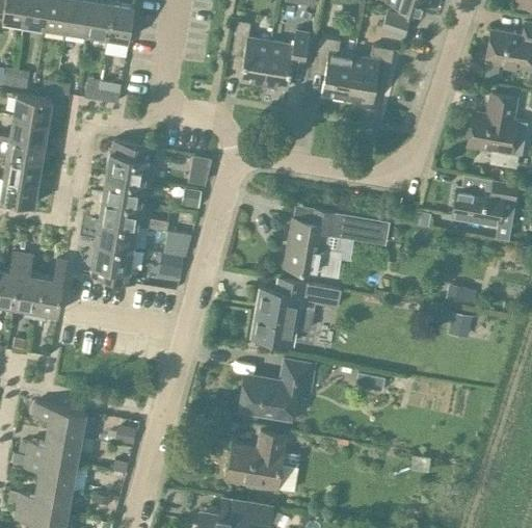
[(24,25),(27,0),(5,0),(3,16),(2,21),(24,25)]
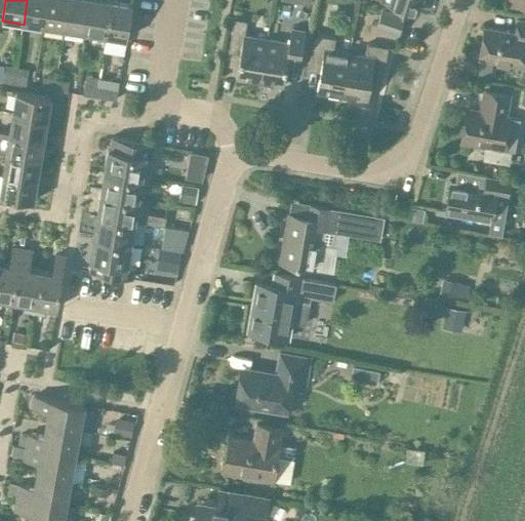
[(44,28),(48,0),(27,0),(24,25),(44,28)]
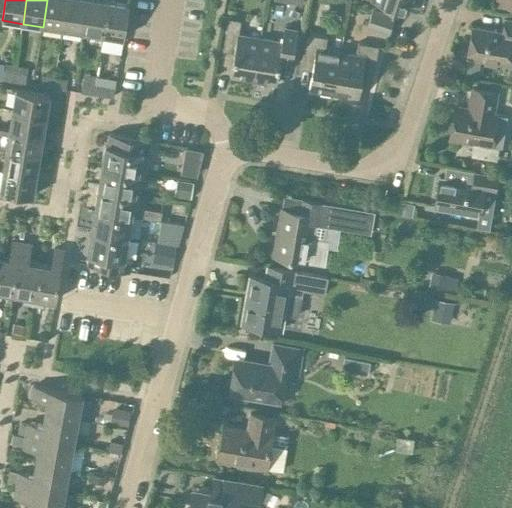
[(63,30),(67,0),(47,0),(43,27),(63,30)]
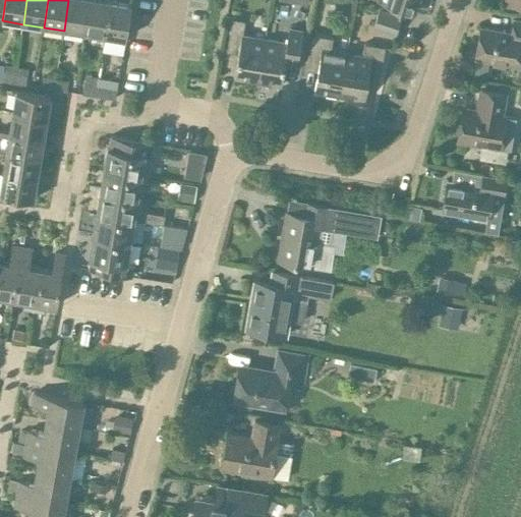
[(84,35),(90,0),(88,0),(68,0),(64,31),(84,35)]
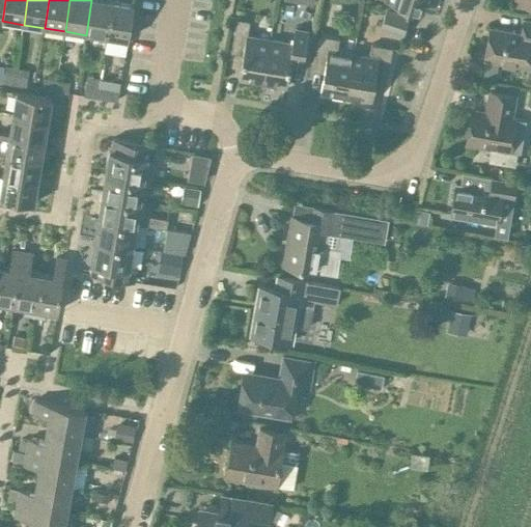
[(107,38),(112,4),(91,0),(86,35),(107,38)]
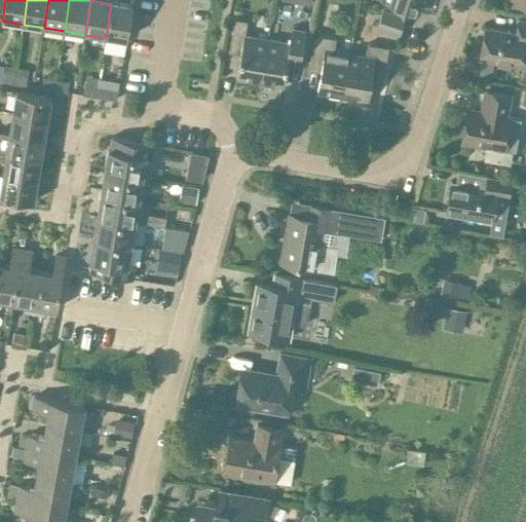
[(433,8),(435,0),(381,0),(380,3),(416,15),(419,4),(433,8)]
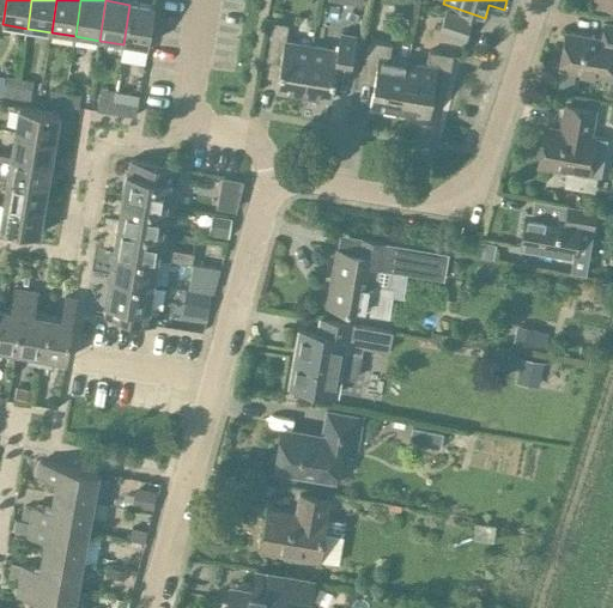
[(149,48),(155,8),(129,5),(123,44),(149,48)]
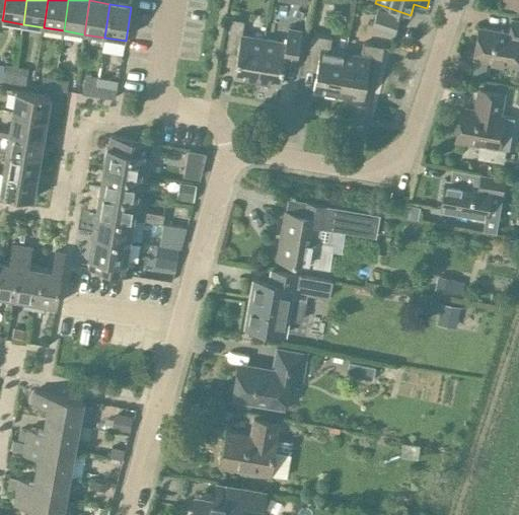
[(378,12),(372,29),(393,37),(399,19),(378,12)]
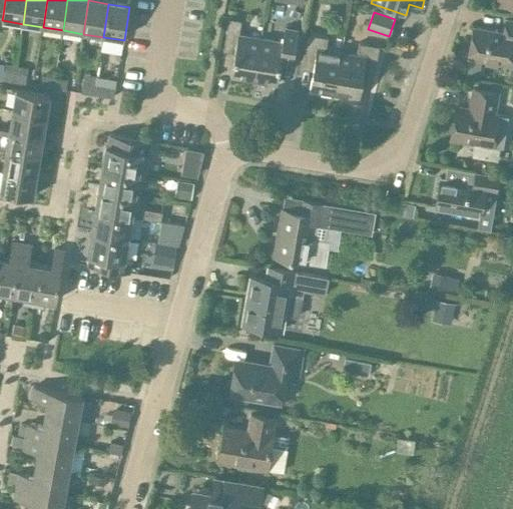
[(253,83),(262,41),(239,37),(241,23),(229,21),(223,54),(235,56),(231,79),(253,83)]
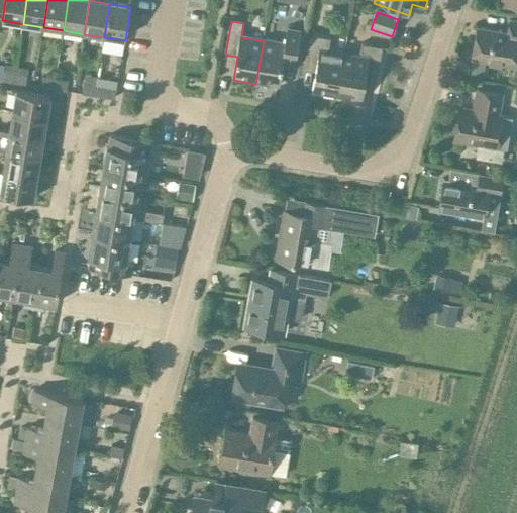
[(516,23),(510,22),(508,35),(477,29),(472,60),(516,68),(516,64),(516,23)]
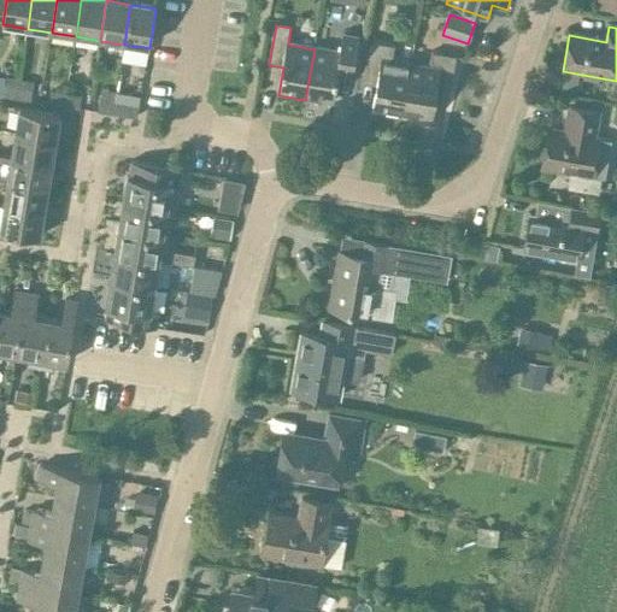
[(340,54),(315,49),(305,100),(334,105),(338,76),(352,78),(358,40),(344,37),(340,54)]
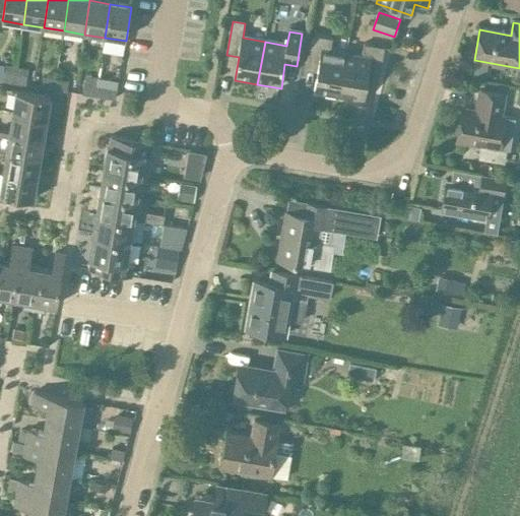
[(339,99),(346,56),(330,53),(332,41),(312,38),(306,72),(318,74),(315,93),(339,99)]
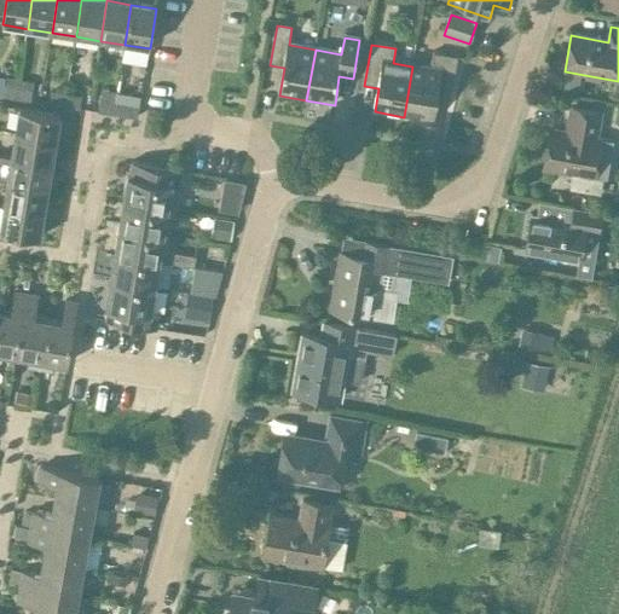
[(431,70),(412,67),(404,117),(433,122),(437,98),(451,102),(458,59),(433,56),(431,70)]
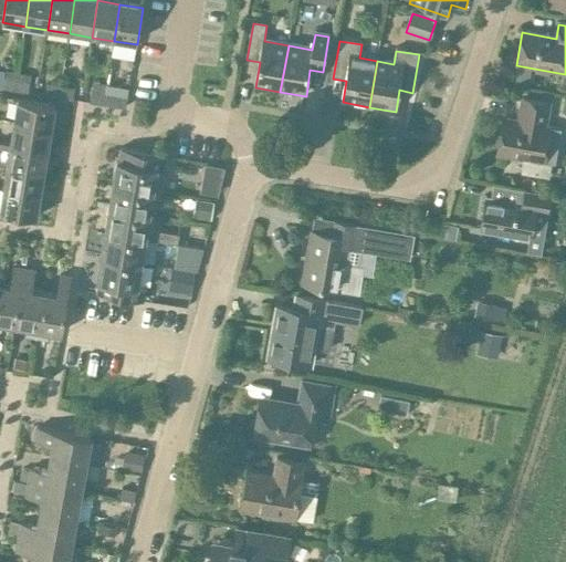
[(14,93),(17,83),(2,81),(1,91),(14,93)]
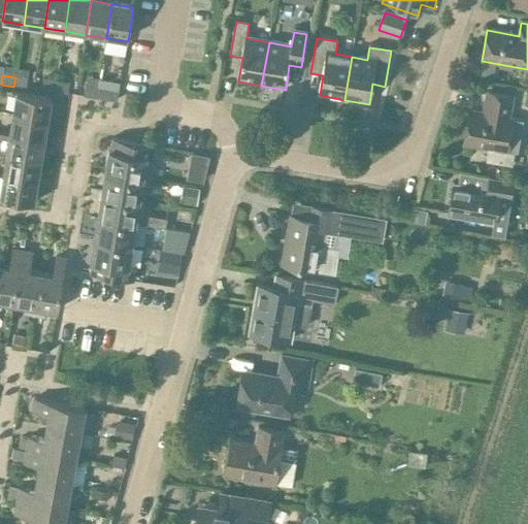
[(28,79),(15,77),(13,87),(27,89),(28,79)]
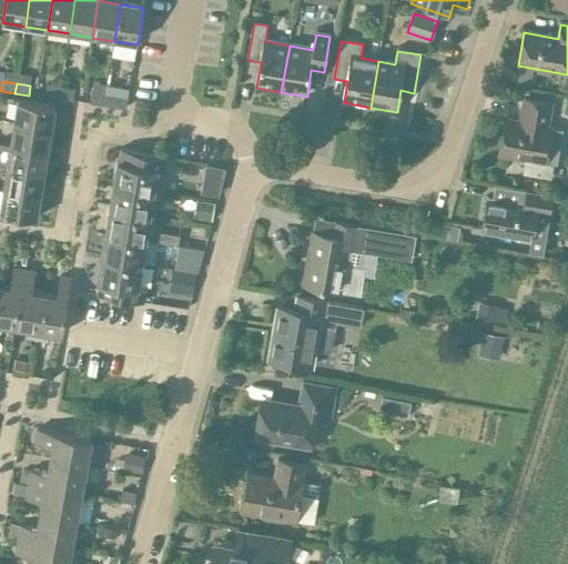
[(60,101),(61,89),(48,87),(46,99),(60,101)]
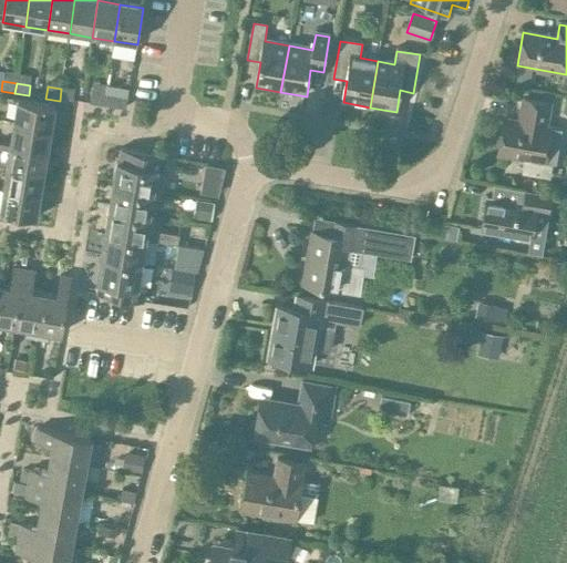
[(73,103),(75,91),(61,89),(60,101),(73,103)]
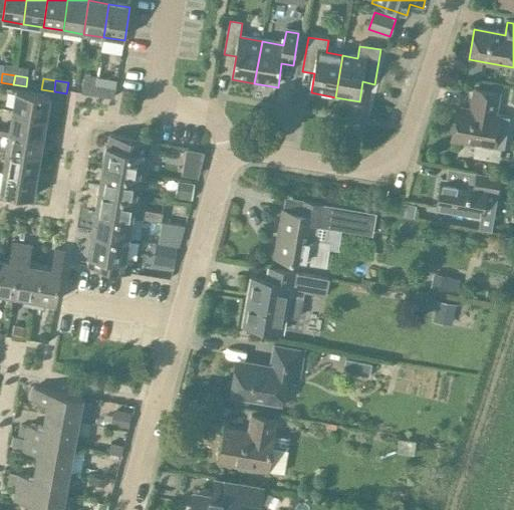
[(93,97),(95,86),(83,84),(81,95),(93,97)]
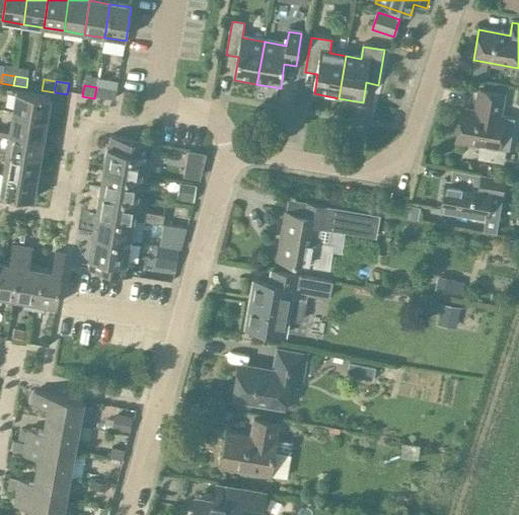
[(108,100),(109,90),(96,87),(94,98),(108,100)]
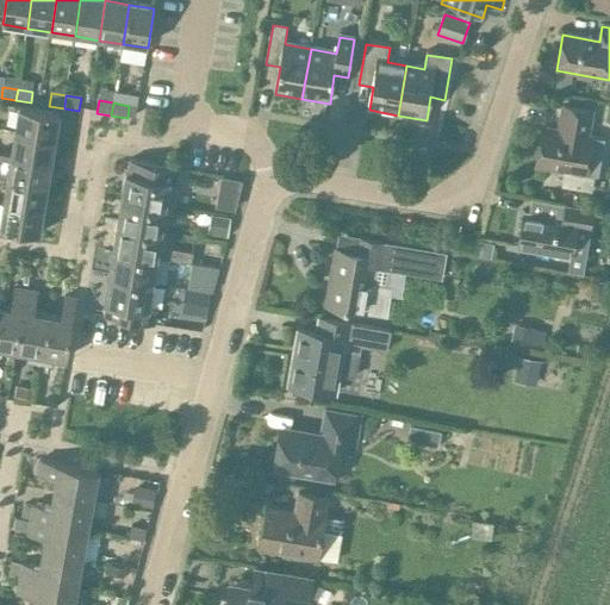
[(56,141),(60,116),(20,108),(17,133),(56,141)]
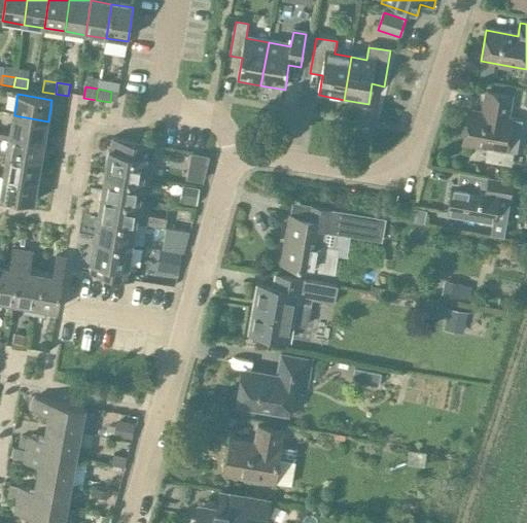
[(511,99),(487,94),(484,108),(487,109),(486,116),(468,113),(463,145),(488,149),(485,163),(511,168),(513,155),(512,152),(517,153),(523,123),(507,119),(511,99)]
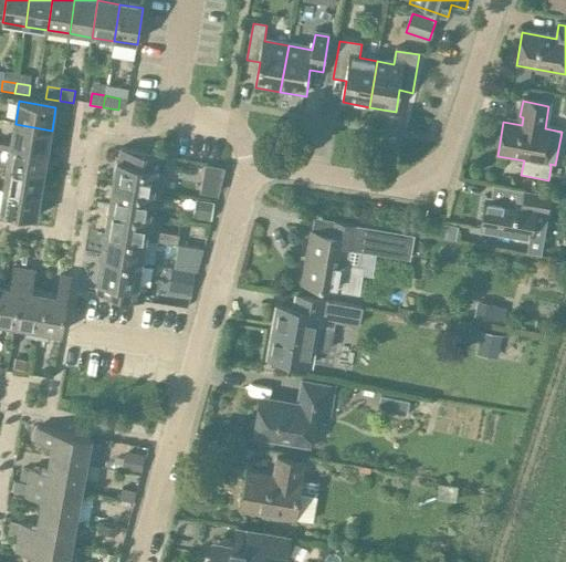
[(48,153),(52,131),(16,124),(11,146),(48,153)]
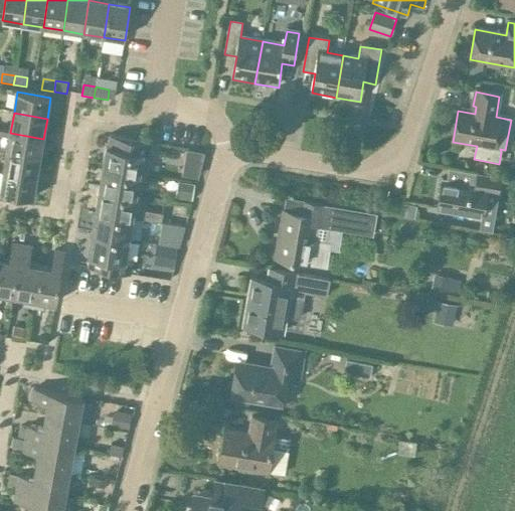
[(40,158),(43,139),(10,133),(7,152),(40,158)]
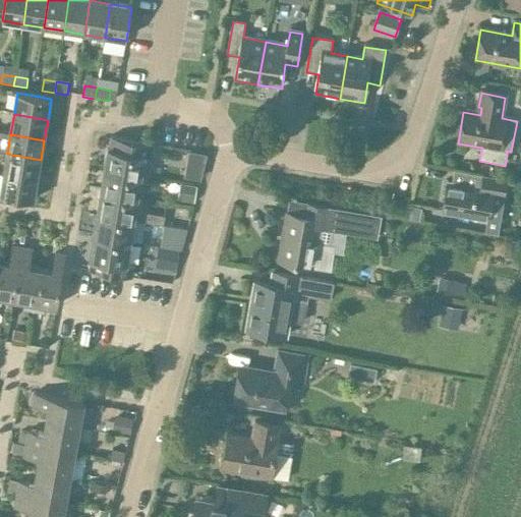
[(153,160),(155,148),(128,142),(111,140),(109,153),(109,152),(105,174),(140,179),(145,159),(153,160)]
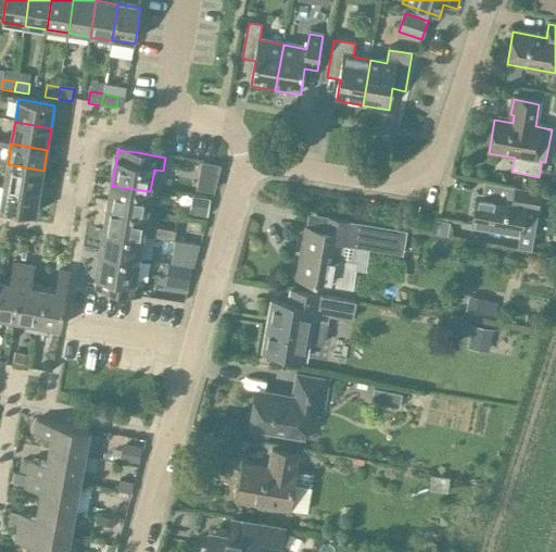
[(40,192),(43,171),(8,164),(4,187),(40,192)]
